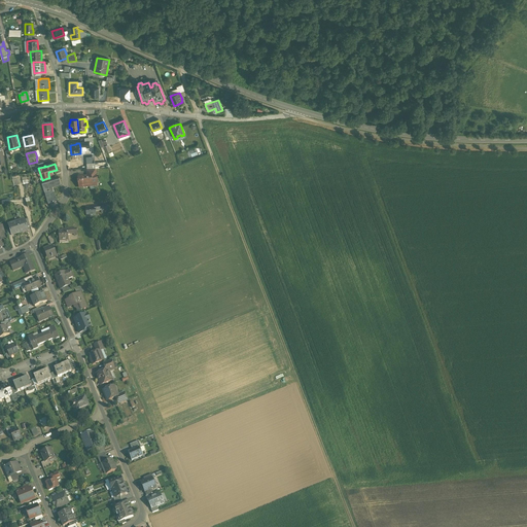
[(96,174),(86,175),(88,176),(78,177),(79,186),(95,185),(95,179),(96,179),(96,174)]
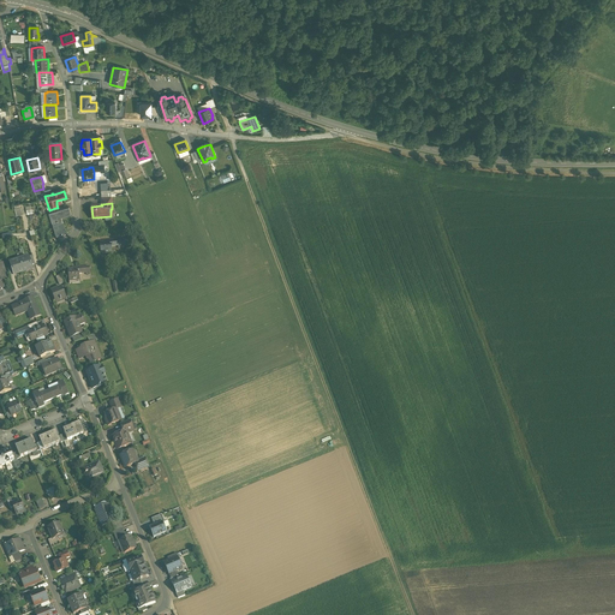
[(15,206),(16,216),(27,215),(25,207),(21,208),(19,206),(15,206)]
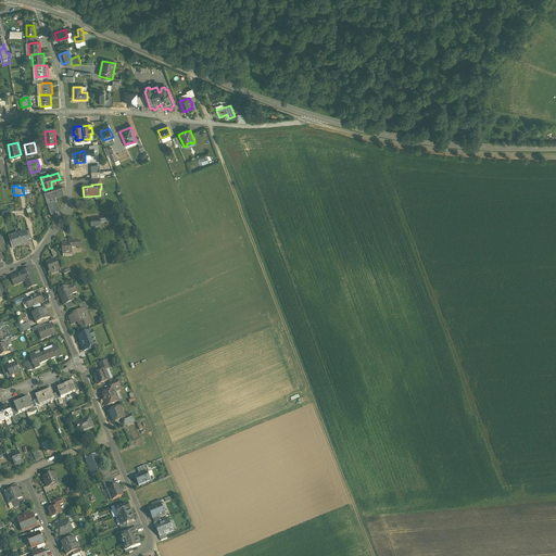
[(46,193),(49,205),(57,203),(55,198),(64,194),(62,188),(52,191),(51,191),(46,193)]
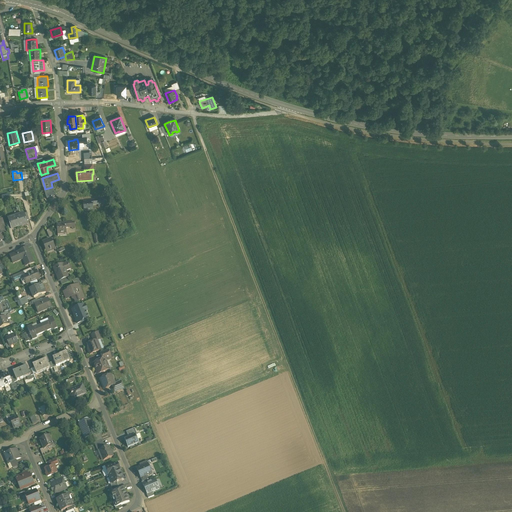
[(45,189),(47,198),(51,197),(52,197),(55,196),(53,187),(52,187),(45,189)]
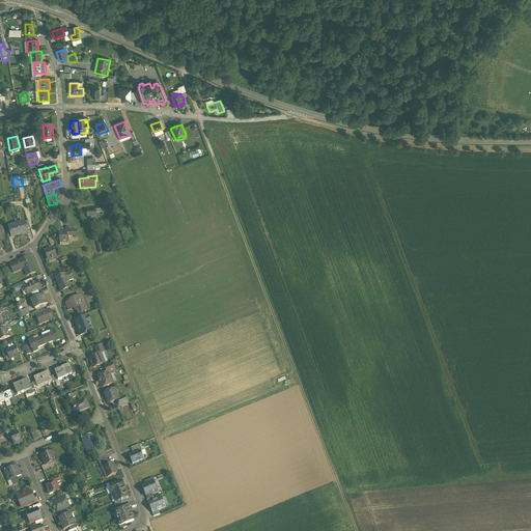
[(95,207),(92,208),(92,207),(90,207),(90,210),(86,210),(87,219),(96,218),(96,212),(95,207)]
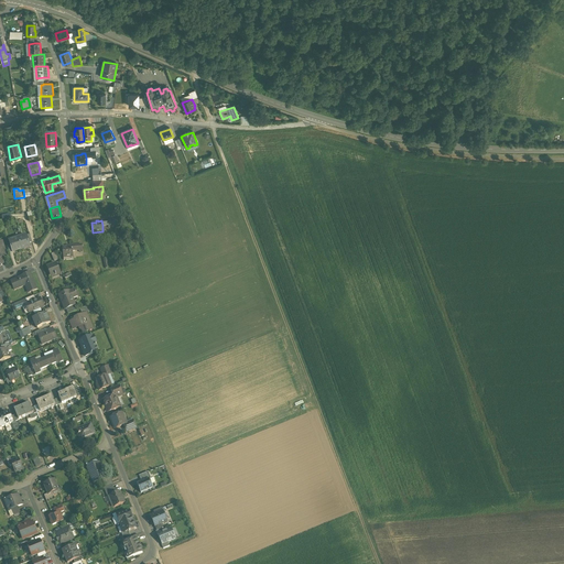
[(26,236),(19,239),(22,249),(30,247),(29,243),(26,236)]
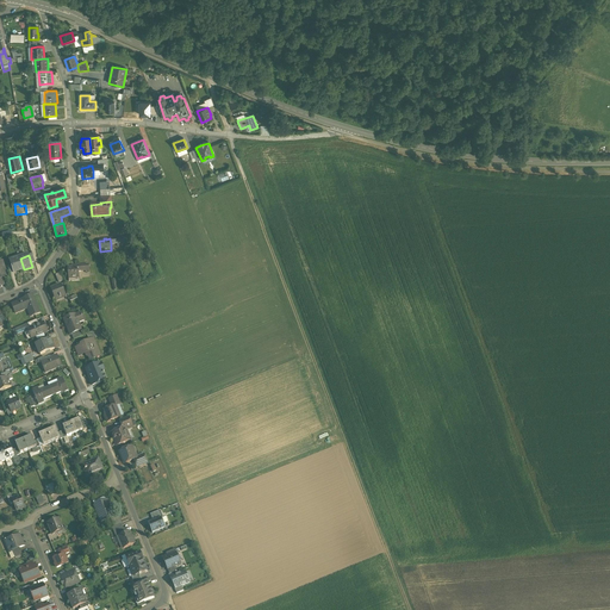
[(20,259),(11,261),(12,266),(14,273),(24,269),(20,259)]
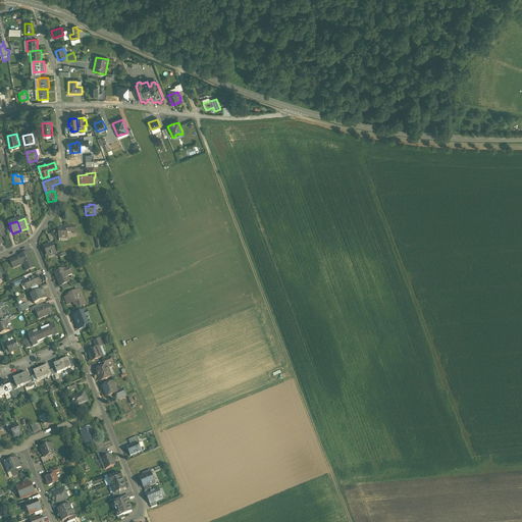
[(64,228),(58,229),(59,239),(68,238),(67,231),(67,227),(64,228)]
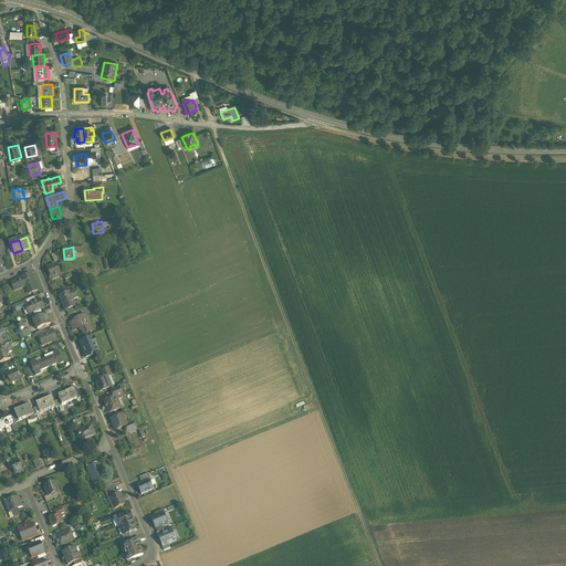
[(56,264),(48,268),(52,279),(61,274),(56,264)]
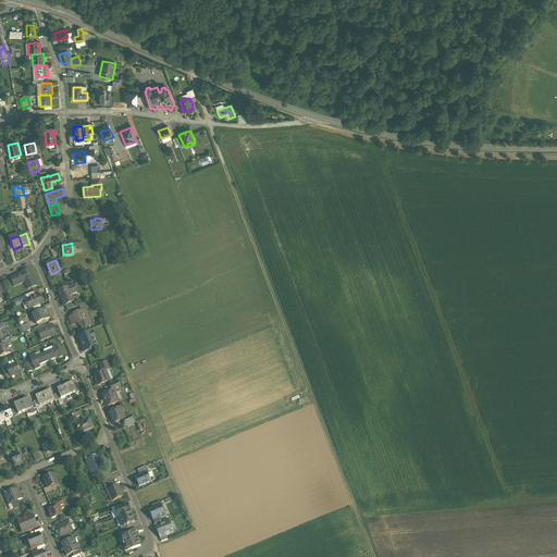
[(29,270),(11,277),(14,286),(25,282),(28,289),(36,285),(29,270)]
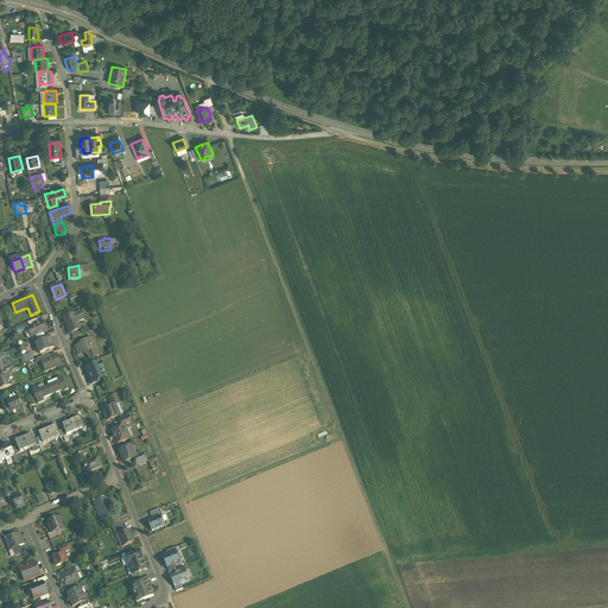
[(75,314),(64,318),(70,334),(71,334),(81,329),(78,322),(84,318),(81,312),(75,315),(75,314)]
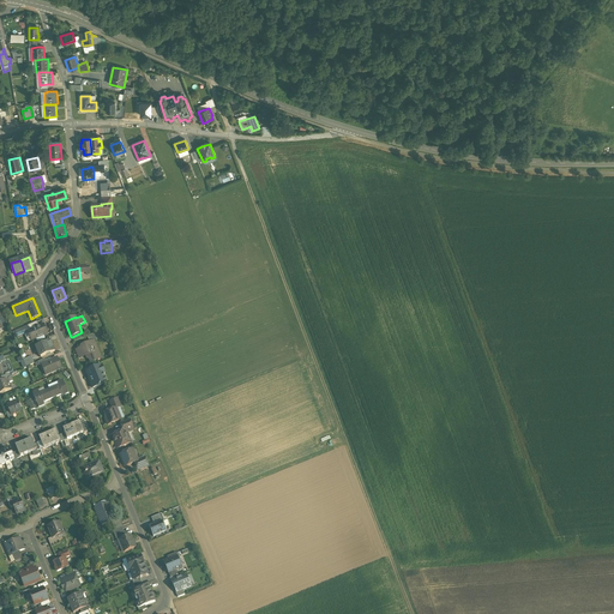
[(38,325),(34,327),(35,329),(29,331),(30,335),(32,341),(48,335),(43,325),(40,327),(38,325)]
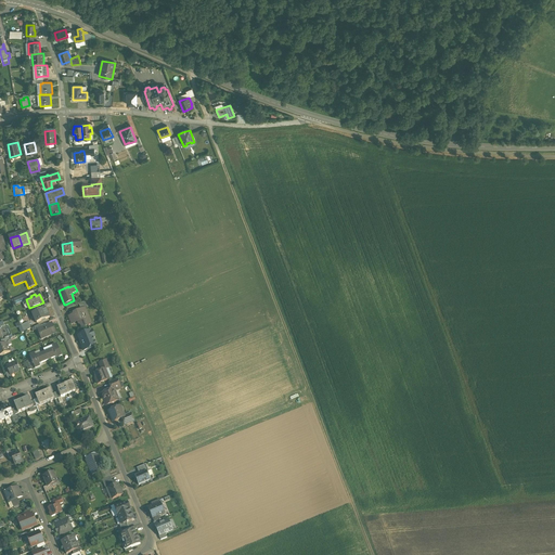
[(25,295),(13,299),(15,304),(16,305),(22,302),(23,304),(27,302),(26,299),(31,297),(30,296),(26,298),(25,295)]
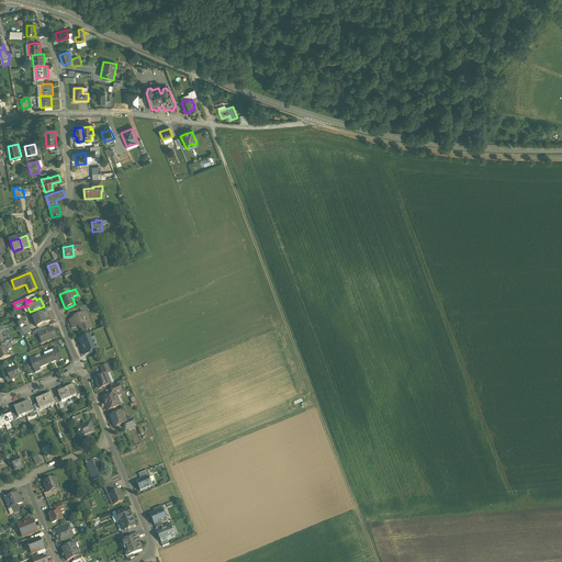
[(46,312),(33,317),(37,327),(51,322),(46,312)]
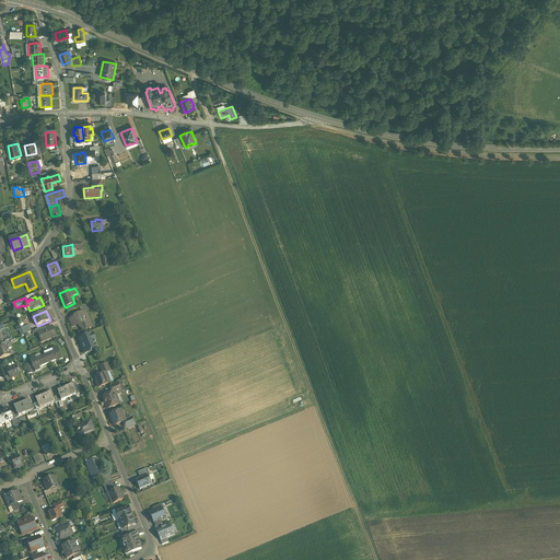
[(82,313),(74,316),(74,317),(71,319),(72,323),(71,323),(73,326),(79,324),(79,326),(81,327),(82,326),(83,330),(90,327),(88,322),(90,321),(86,313),(86,311),(82,313)]
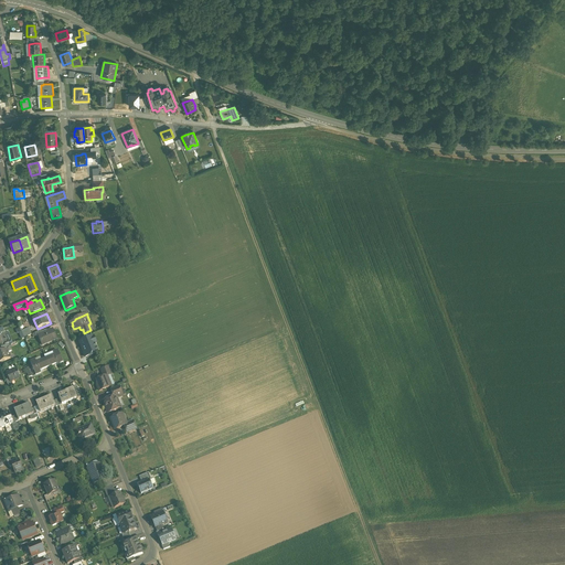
[(29,329),(22,331),(24,338),(31,334),(29,329)]
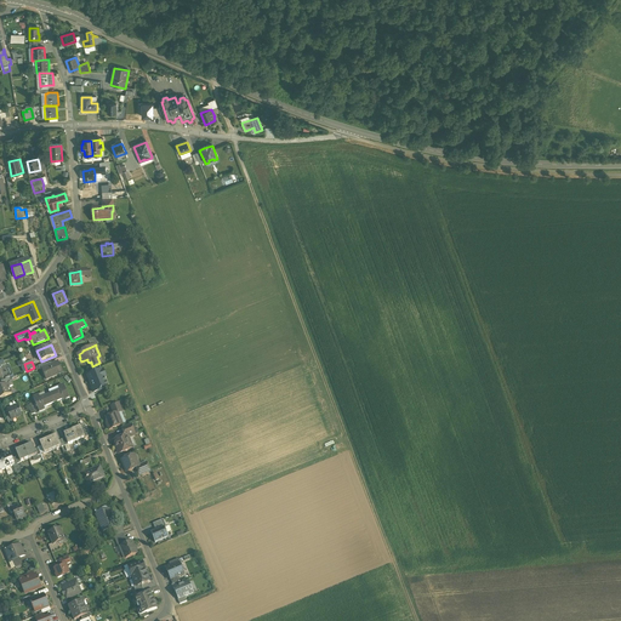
[(46,366),(41,369),(43,369),(46,380),(62,372),(58,362),(46,366)]
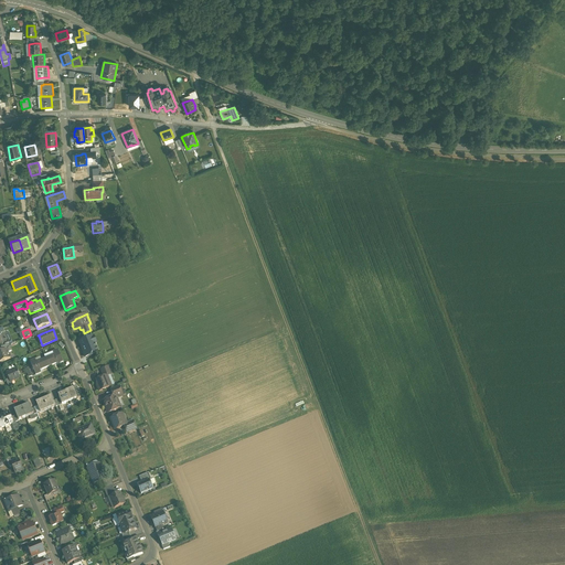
[(86,340),(80,343),(86,358),(97,352),(94,344),(96,343),(94,337),(86,340)]
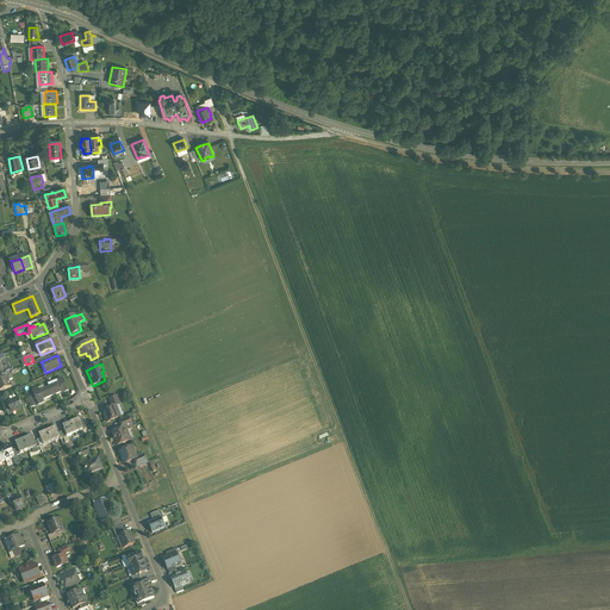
[(2,379),(0,380),(0,392),(4,391),(11,387),(7,378),(2,379)]
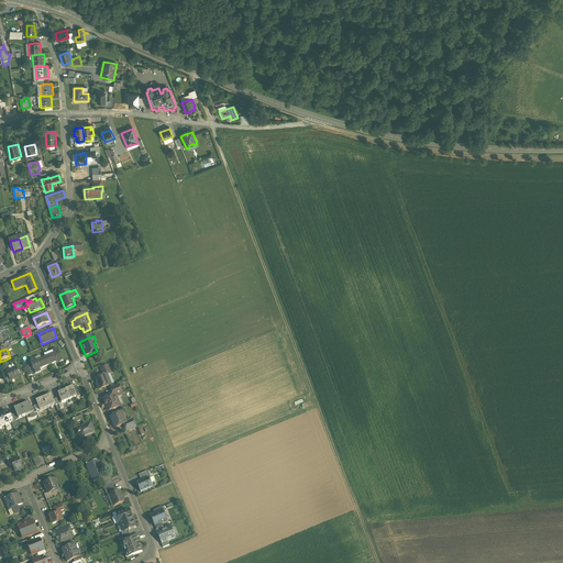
[(59,352),(45,357),(48,365),(57,362),(58,363),(63,361),(59,352)]
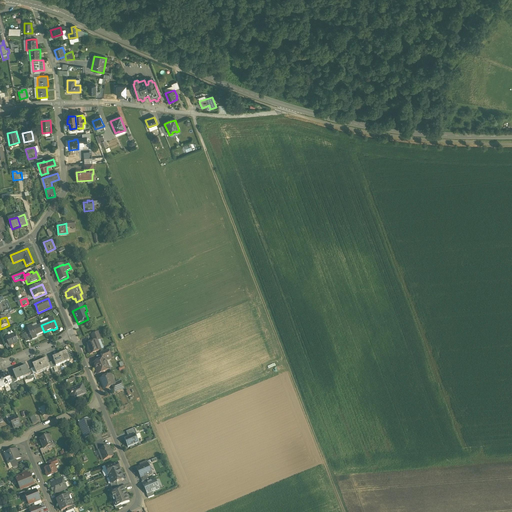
[(41,325),(33,329),(33,331),(30,332),(33,339),(37,338),(36,336),(44,332),(41,325)]
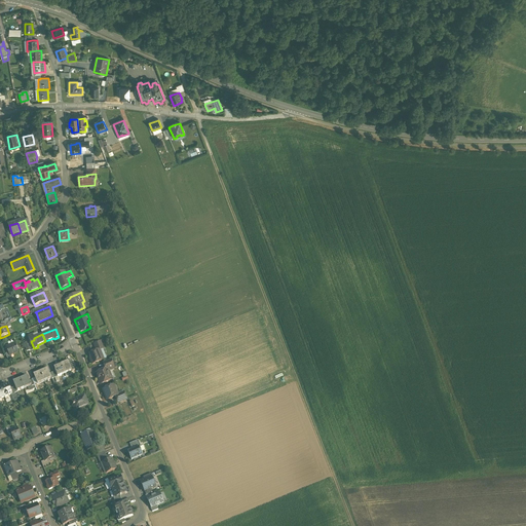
[(101,341),(95,344),(97,350),(100,349),(100,350),(104,348),(101,341)]
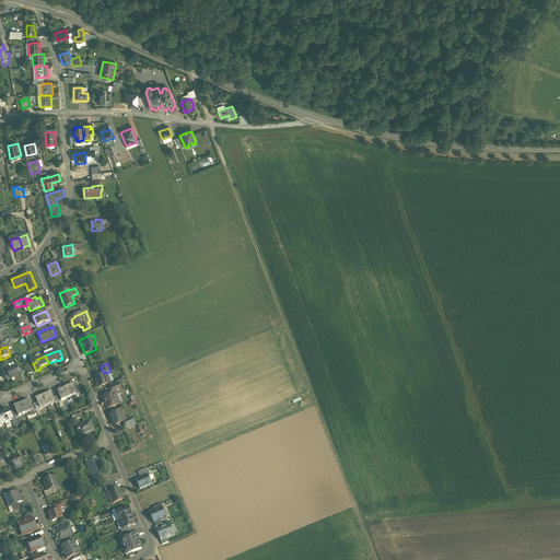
[(16,365),(7,370),(9,376),(10,380),(21,375),(16,365)]
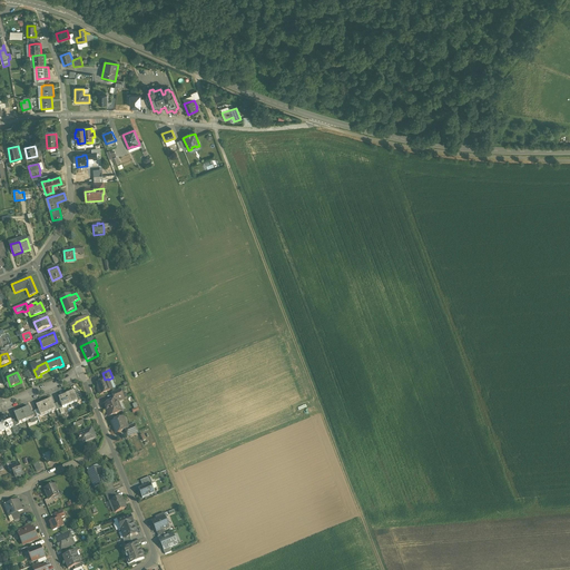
[(105,380),(98,383),(100,389),(98,390),(100,394),(112,390),(108,380),(108,379),(105,380)]
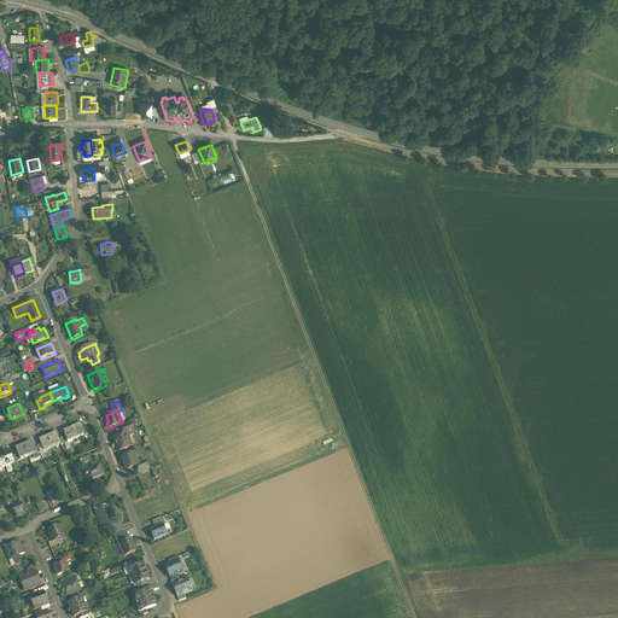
[(85,423),(71,427),(76,438),(85,435),(81,427),(86,426),(85,423)]
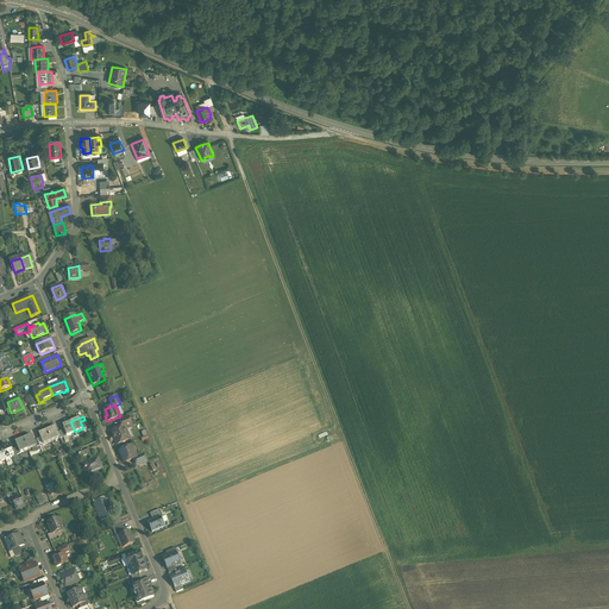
[(129,416),(119,420),(123,428),(125,427),(125,429),(132,426),(129,416)]
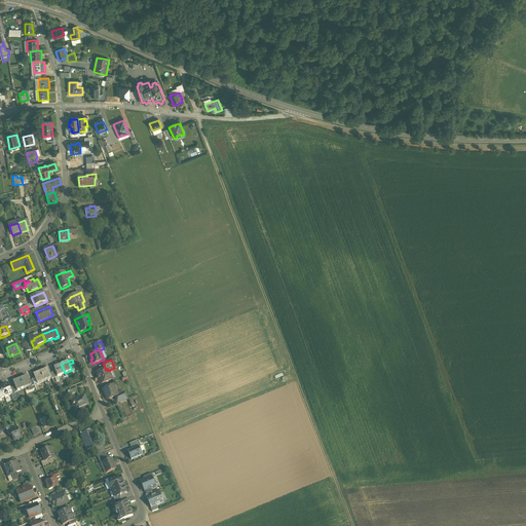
[(61,364),(53,367),(55,371),(58,376),(65,373),(61,364)]
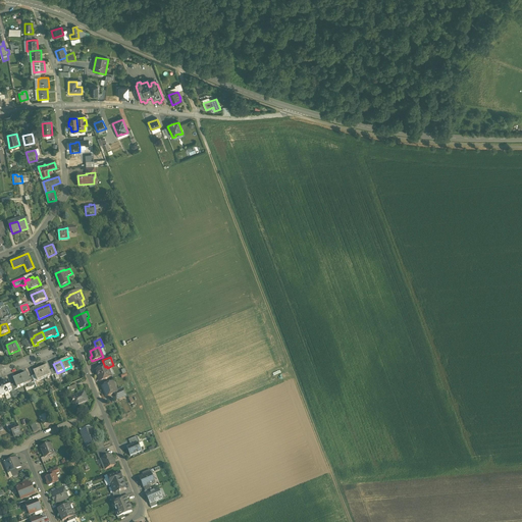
[(47,365),(40,368),(44,377),(51,374),(49,370),(47,365)]
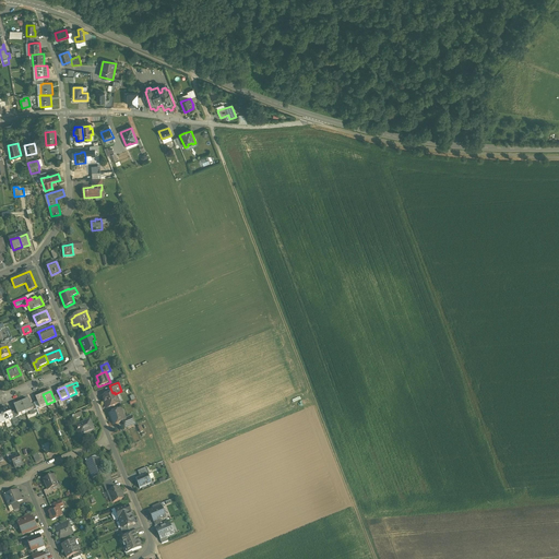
[(113,393),(110,393),(110,392),(107,393),(107,395),(103,396),(107,408),(119,403),(115,394),(115,392),(113,393)]
